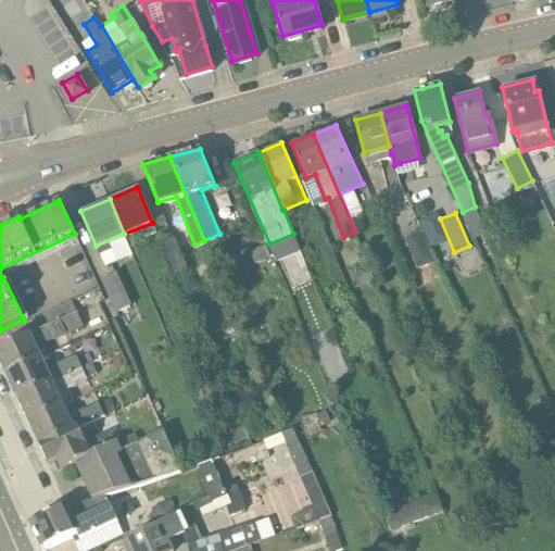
[(411,232),(418,265),(437,261),(428,227),(411,232)]
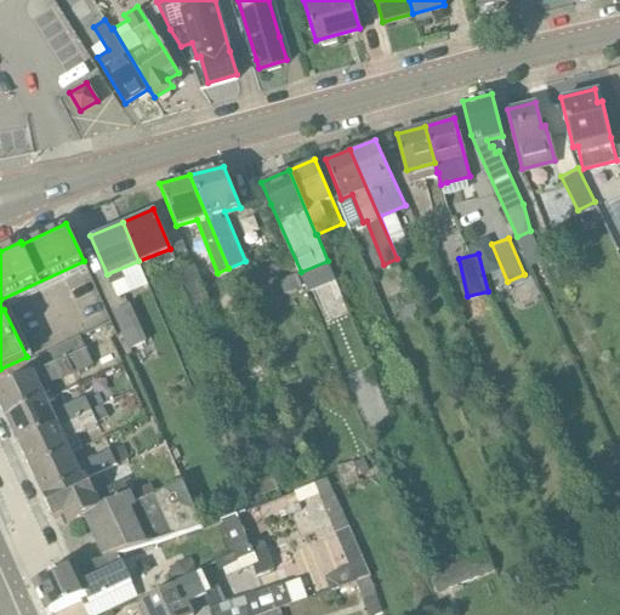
[(209,299),(194,262),(176,269),(192,306),(209,299)]
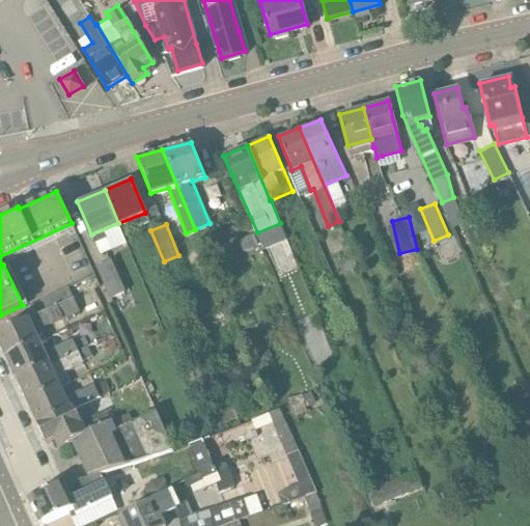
[(236,237),(242,248),(253,243),(249,232),(236,237)]
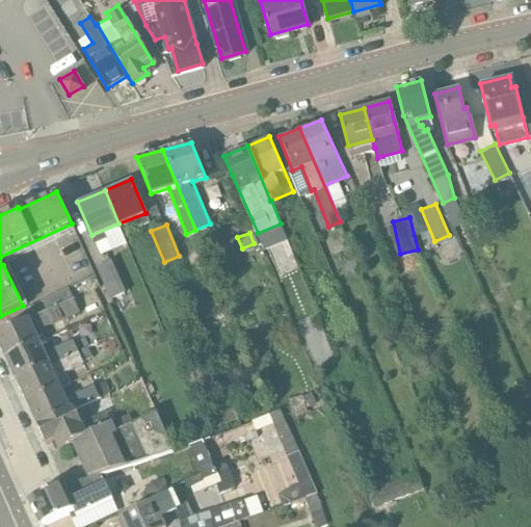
[(67,249),(42,258),(50,283),(75,274),(67,249)]
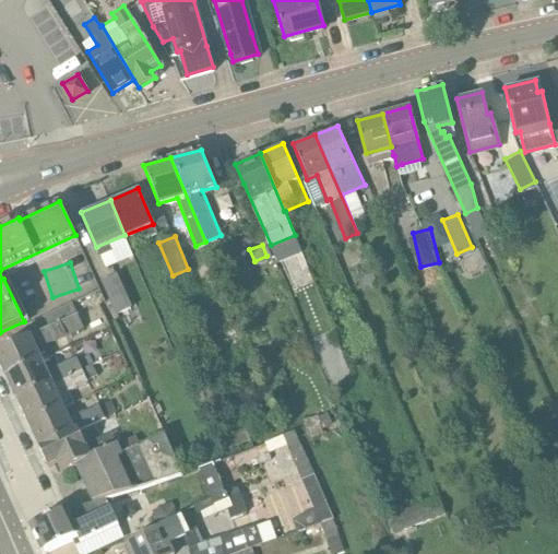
[(116,311),(132,304),(117,270),(101,278),(116,311)]
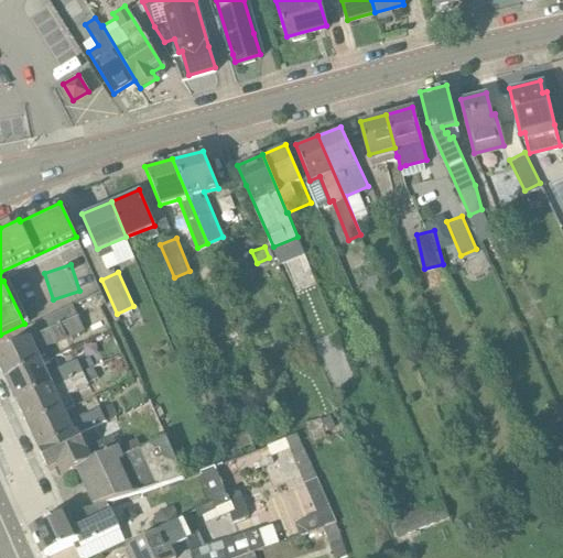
[(0,364),(6,376),(43,359),(35,345),(40,342),(42,347),(66,335),(67,336),(85,328),(72,301),(43,314),(49,326),(0,349),(0,364)]
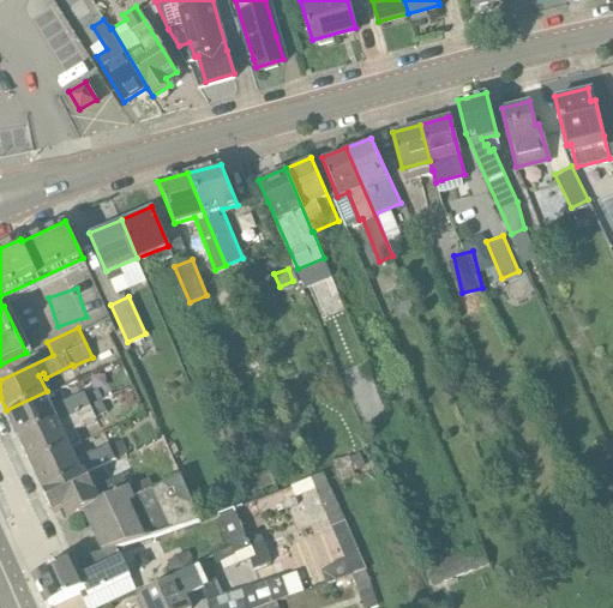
[(6,410),(19,437),(103,397),(103,396),(112,391),(107,379),(84,390),(84,389),(56,402),(59,405),(54,408),(47,391),(6,410)]
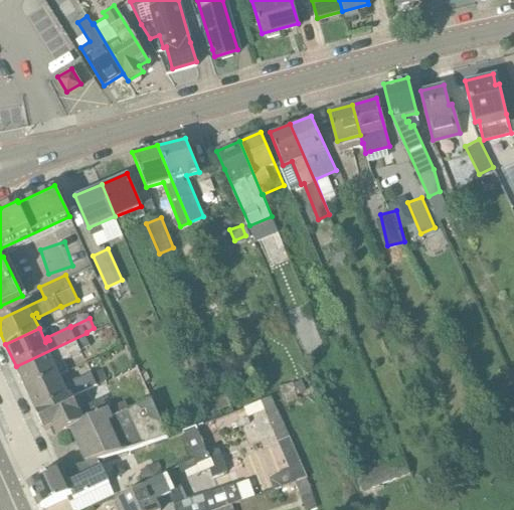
[(346,320),(329,328),(334,338),(351,331),(346,320)]
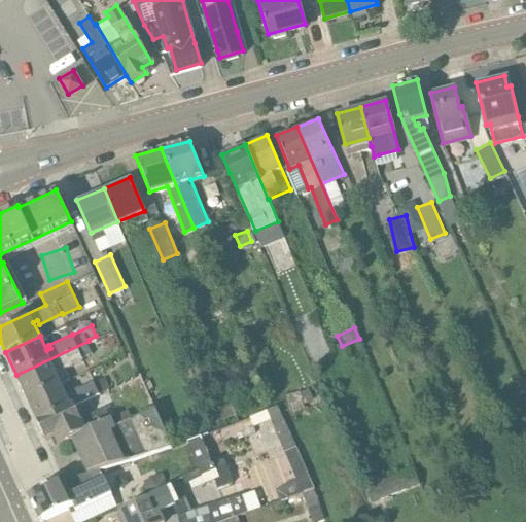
[(61,381),(70,377),(64,366),(82,356),(82,355),(93,350),(89,341),(16,375),(27,396),(60,381),(61,381)]
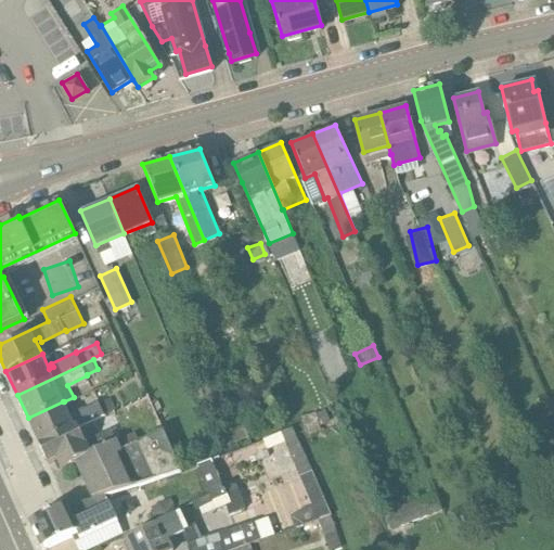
[(38,443),(78,423),(115,407),(108,394),(74,410),(75,414),(71,416),(64,401),(63,401),(28,418),(39,442),(38,442),(38,443)]
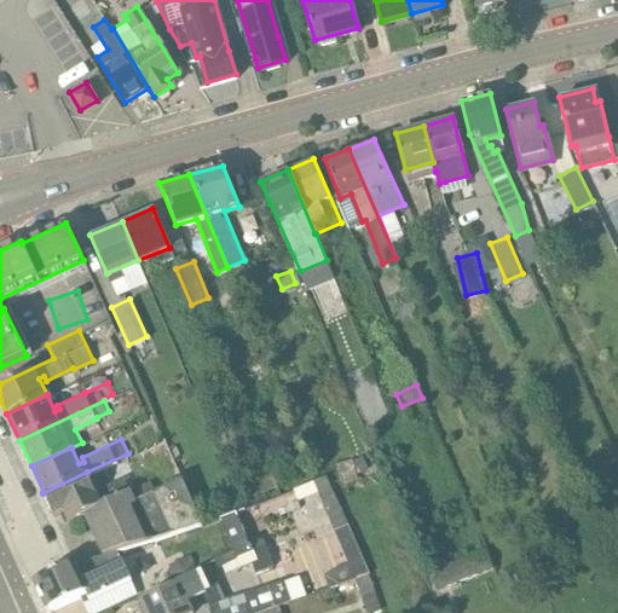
[(368,472),(362,454),(351,457),(350,456),(333,462),(340,483),(357,476),(356,475),(368,472)]
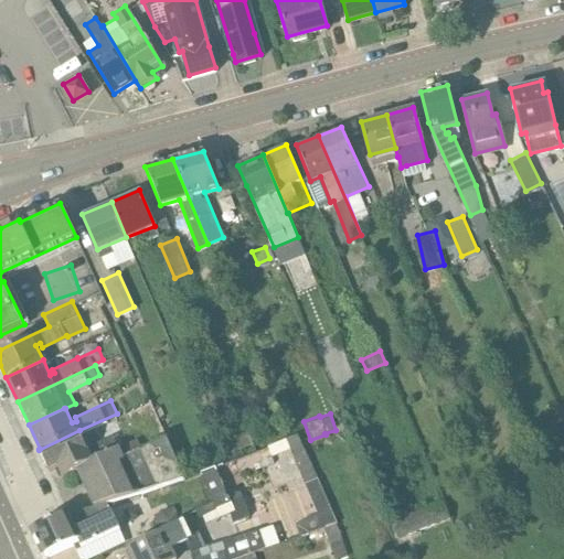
[(255,448),(245,425),(220,436),(230,459),(255,448)]
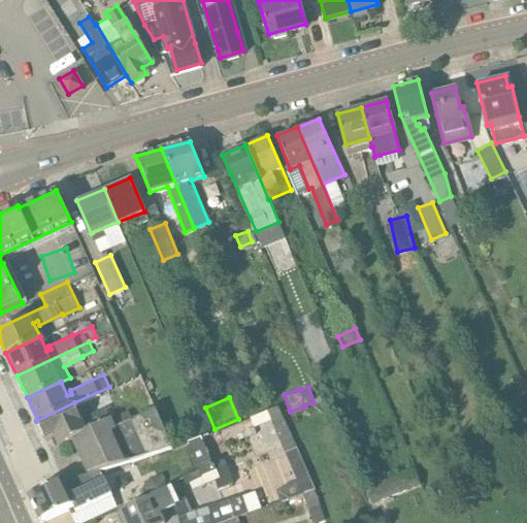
[(58,444),(71,436),(109,419),(110,418),(104,405),(80,417),(74,402),(36,421),(44,438),(54,433),(58,444)]
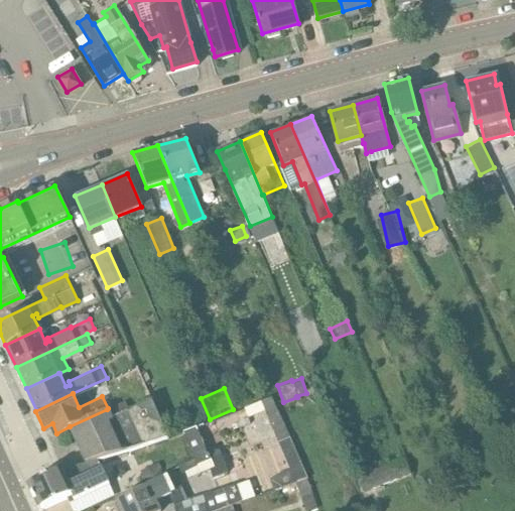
[(70,426),(86,461),(168,434),(151,397),(127,409),(110,417),(107,409),(70,426)]
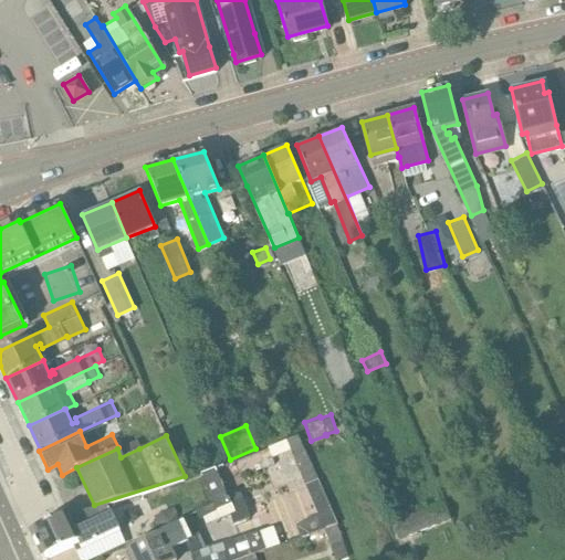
[(118,447),(117,448),(121,457),(139,448),(135,440),(118,447)]
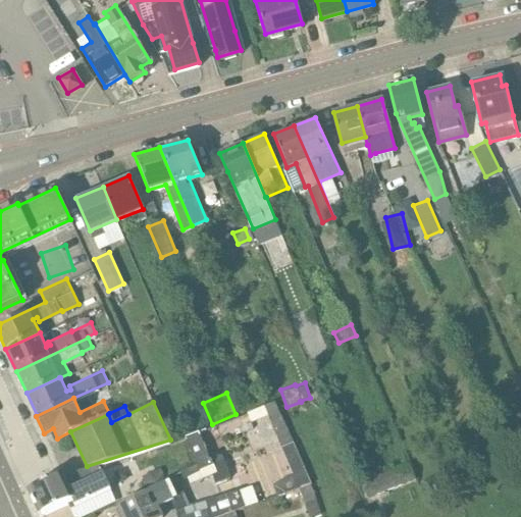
[(299,485),(310,480),(293,440),(280,411),(269,416),(281,445),(280,446),(298,486),(299,485)]
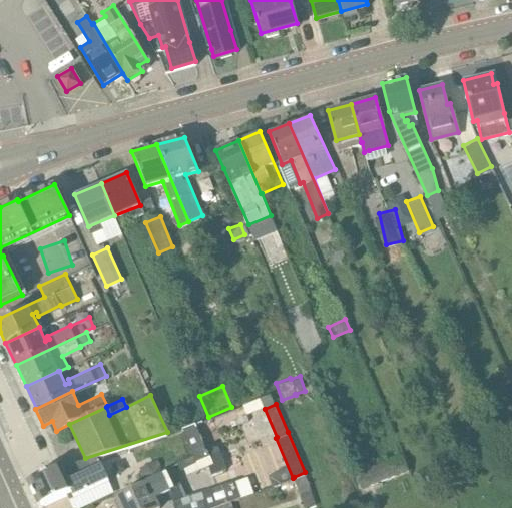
[(181,428),(192,454),(176,461),(179,468),(183,467),(185,472),(207,464),(210,472),(225,466),(218,448),(208,452),(194,423),(181,428)]
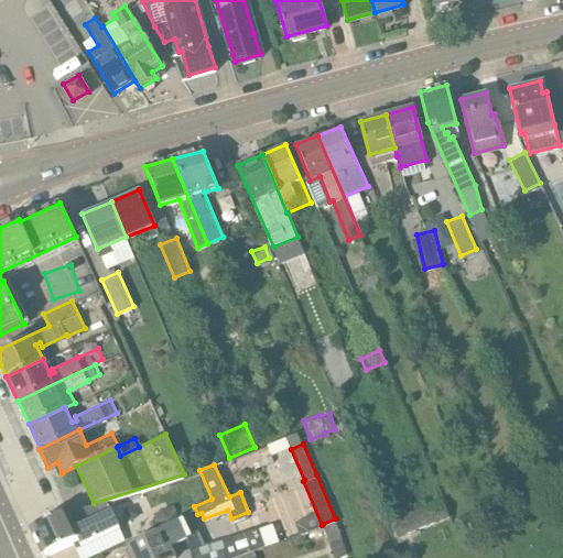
[(392,520),(398,534),(448,514),(443,501),(392,520)]
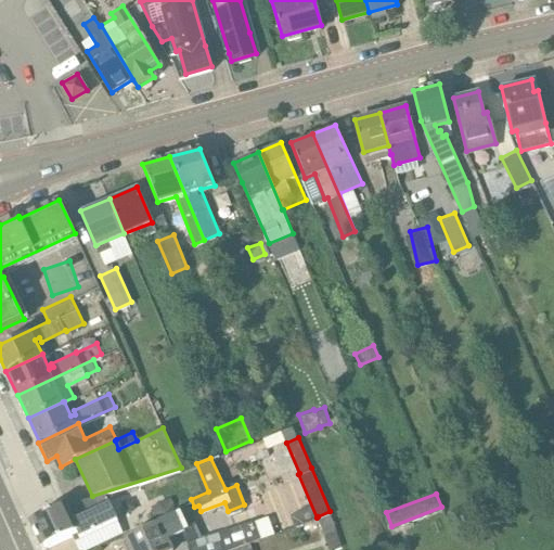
[(157,516),(175,510),(169,496),(152,503),(157,516)]
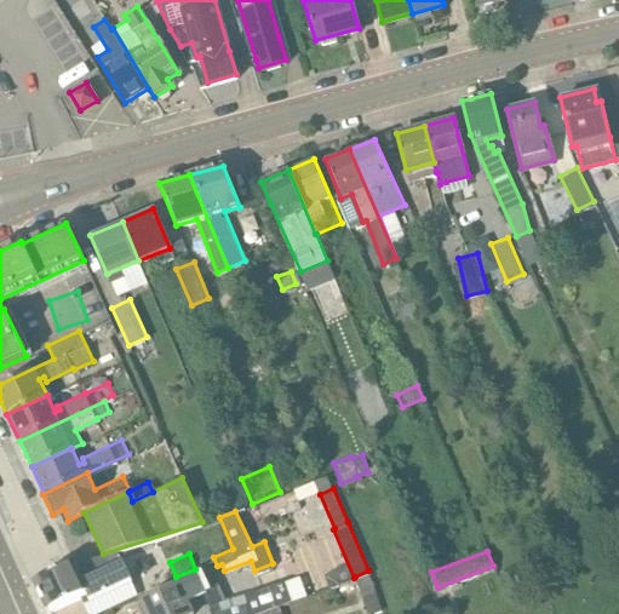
[(84,579),(75,561),(33,581),(47,610),(79,595),(82,602),(132,579),(122,560),(84,579)]
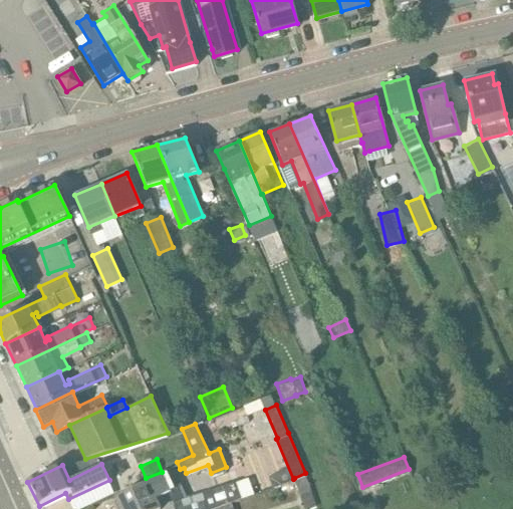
[(156,496),(168,491),(177,486),(170,470),(134,487),(115,496),(121,508),(155,508),(161,506),(156,496)]
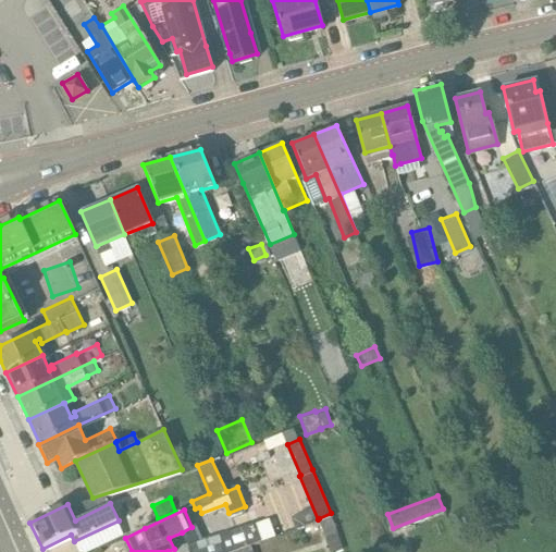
[(331,513),(319,518),(331,551),(343,547),(332,514),(331,513)]
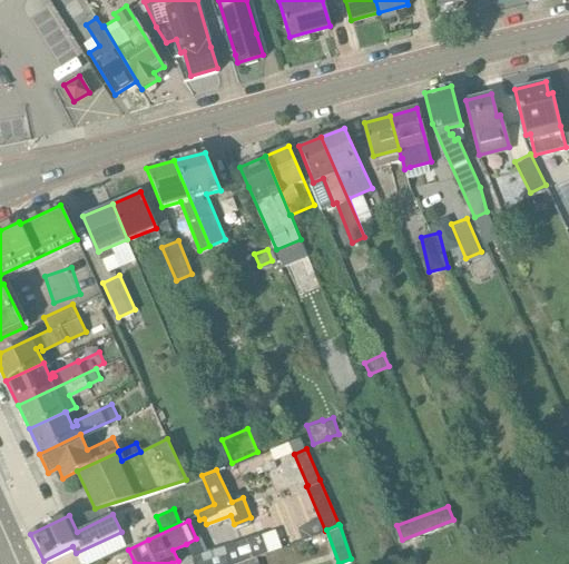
[(260,532),(224,543),(207,548),(190,553),(188,553),(192,563),(227,563),(231,563),(256,554),(266,551),(260,532)]
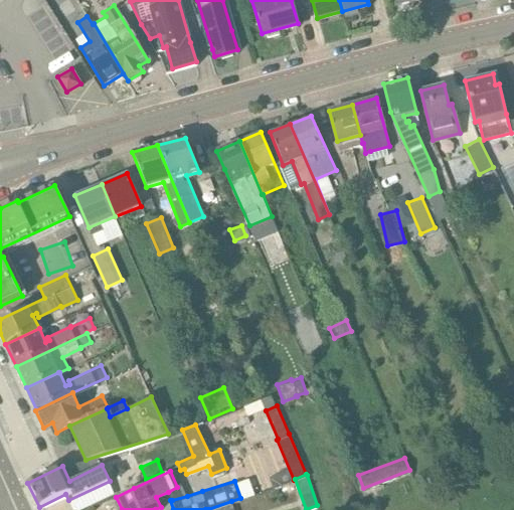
[(234,509),(231,501),(208,509),(205,509),(234,509)]
